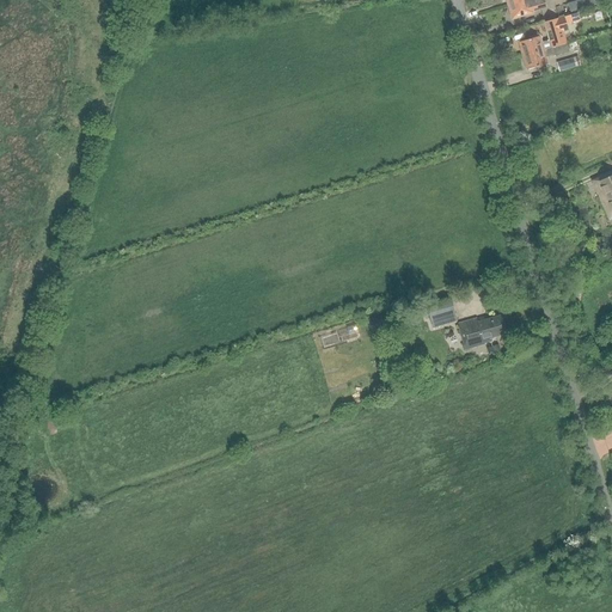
[(542,4),(540,0),(527,0),(507,6),(512,19),(532,13),(532,11),(542,8),(539,4),(542,4)]
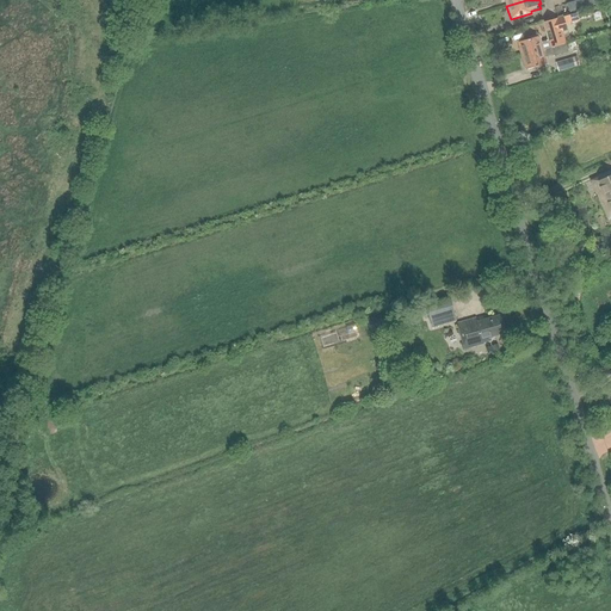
[(518,43),(522,56),(566,43),(562,32),(567,31),(562,18),(542,23),(548,41),(539,43),(538,37),(535,37),(535,36),(528,38),(528,39),(518,43)]
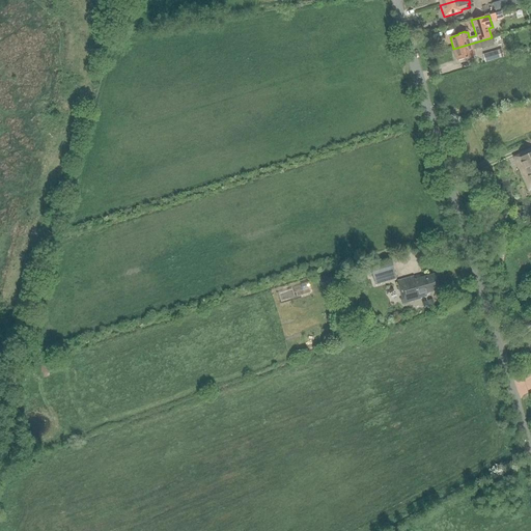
[(492,37),(453,49),(456,61),(466,58),(467,60),(473,58),(472,56),(475,55),(474,49),(484,46),(485,48),(494,46),(492,37)]
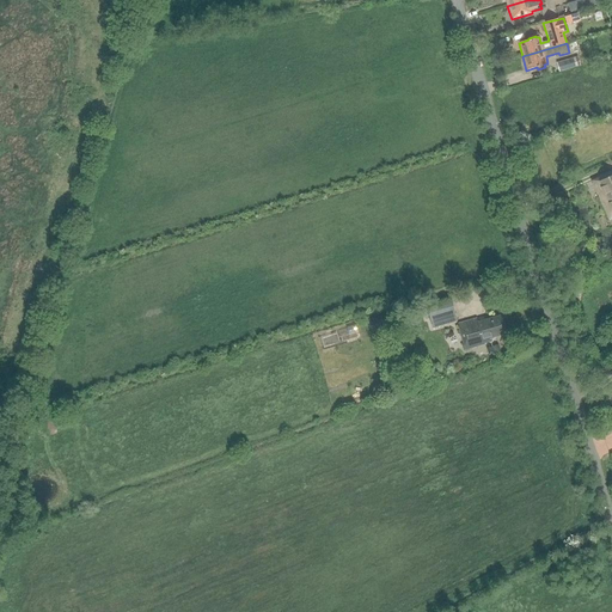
[(573,59),(557,63),(560,72),(575,67),(573,59)]
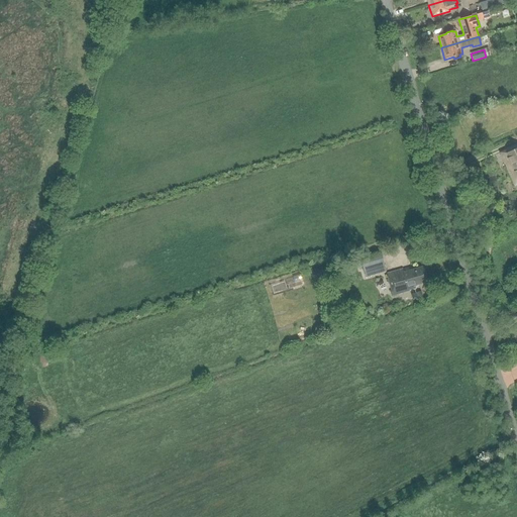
[(516,178),(516,150),(503,158),(509,172),(513,170),(516,178)]
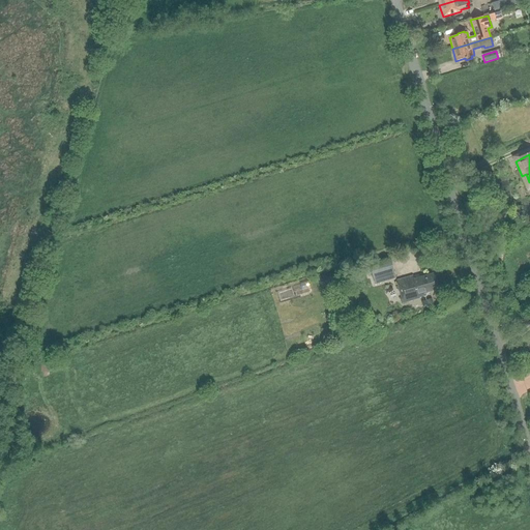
[(389,260),(369,266),(373,277),(393,271),(389,260)]
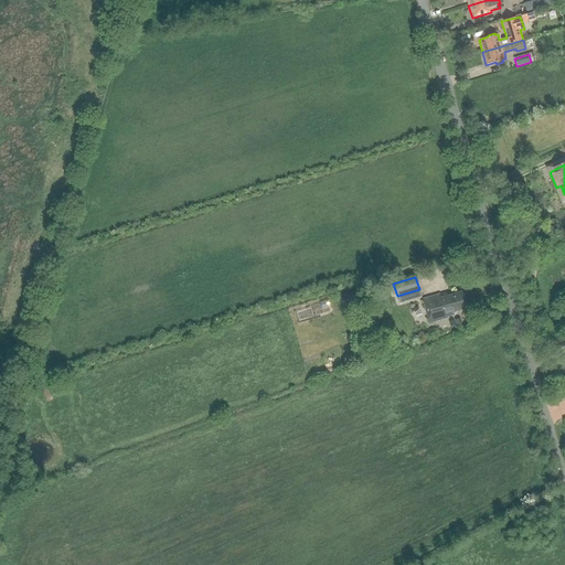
[(441,298),(440,295),(423,300),(429,324),(448,319),(447,317),(455,316),(454,312),(468,308),(462,291),(441,298)]
